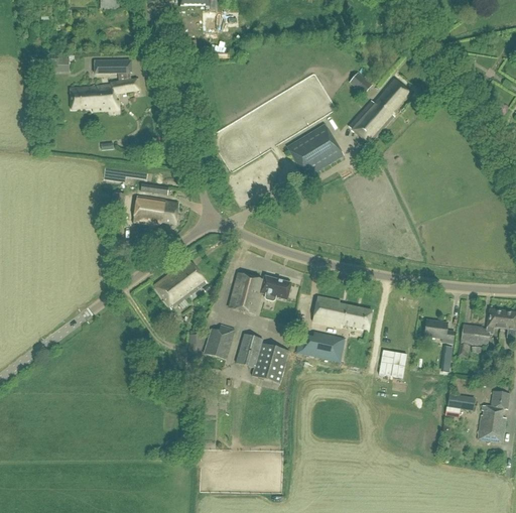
[(99,0),(99,9),(119,9),(118,0),(99,0)]
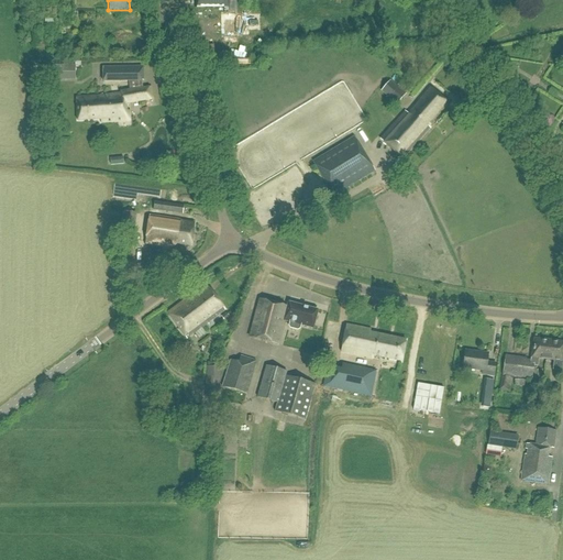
[(191,1),(191,6),(220,8),(220,35),(246,35),(246,29),(258,29),(258,13),(230,13),(230,0),(194,0),(194,1),(191,1)]
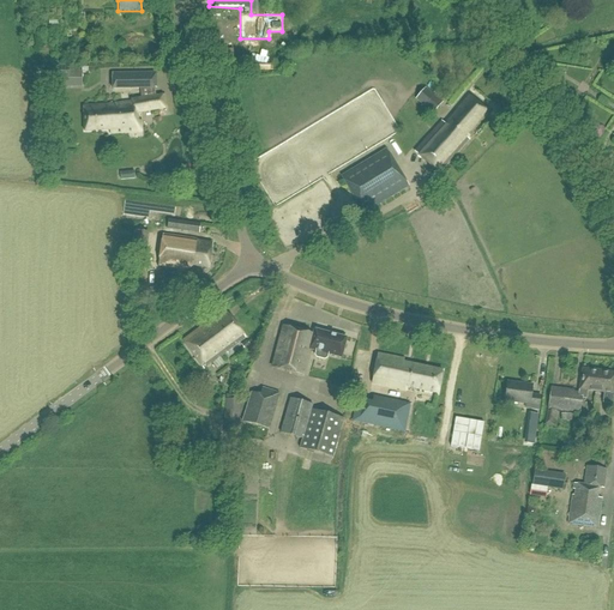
[(82,68),(46,68),(46,84),(82,84),(82,68)]
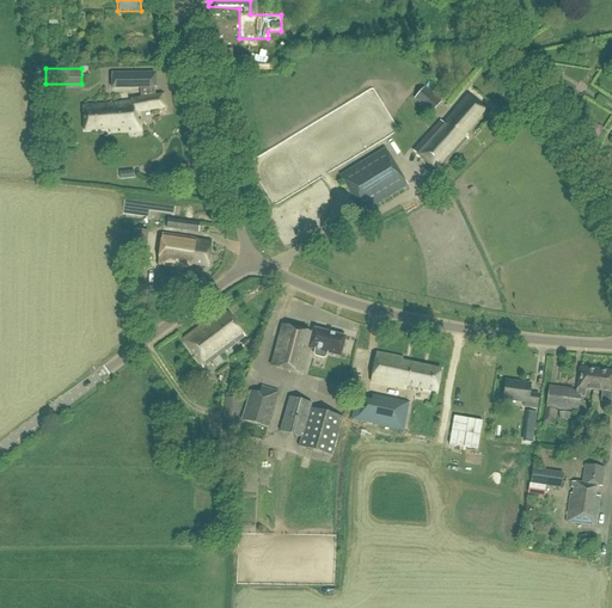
[(157,85),(157,68),(111,71),(111,86),(135,85),(136,85),(136,86),(139,86),(141,94),(130,96),(130,98),(108,100),(108,102),(84,102),(84,127),(110,126),(110,130),(142,128),(141,118),(138,118),(136,110),(166,105),(164,92),(160,93),(160,91),(154,92),(153,85),(157,85)]
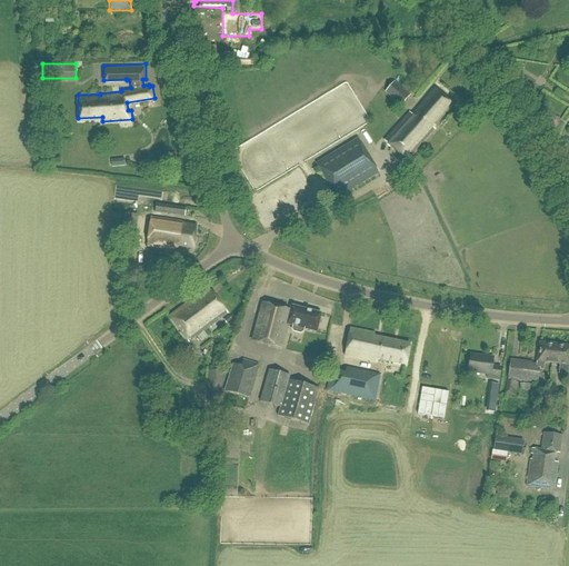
[(410,92),(395,79),(385,90),(401,103),(410,92)]
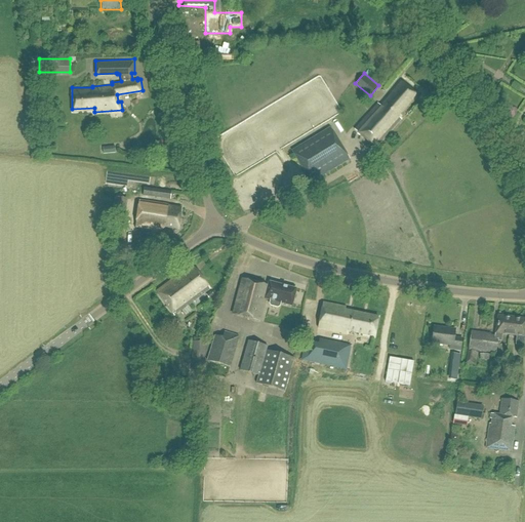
[(416,91),(402,79),(380,103),(377,101),(355,126),(375,145),(401,117),(397,114),(416,91)]
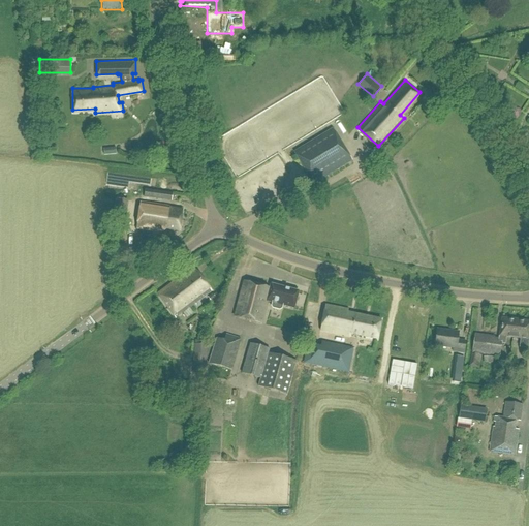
[(352,158),(333,126),(293,150),(313,182),(352,158)]
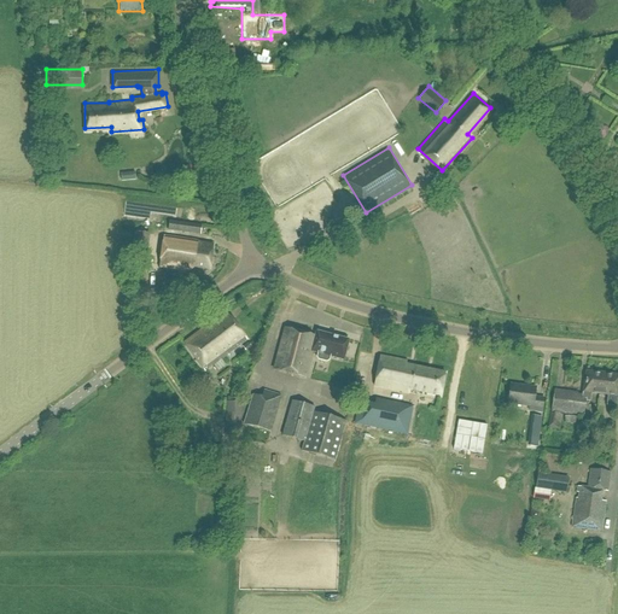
[(202,222),(170,217),(168,228),(199,233),(202,222)]
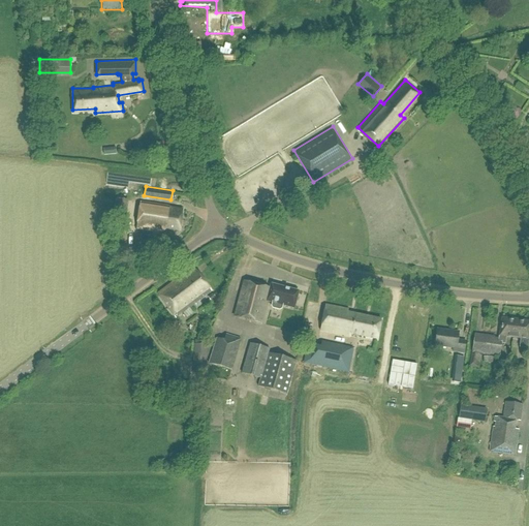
[(127,197),(115,196),(114,209),(117,209),(115,218),(124,219),(127,197)]
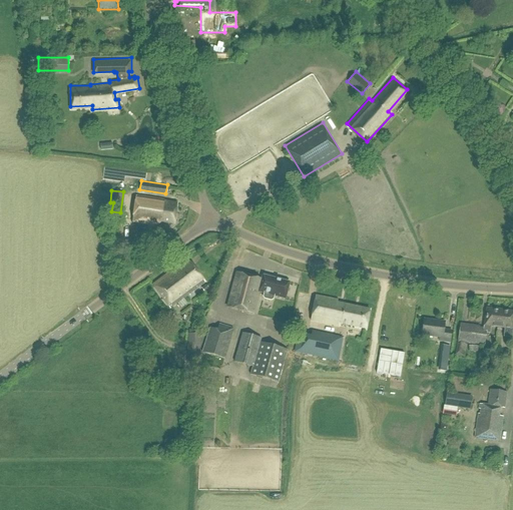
[(165,198),(136,194),(132,220),(157,223),(162,220),(174,222),(177,201),(164,199),(165,198)]
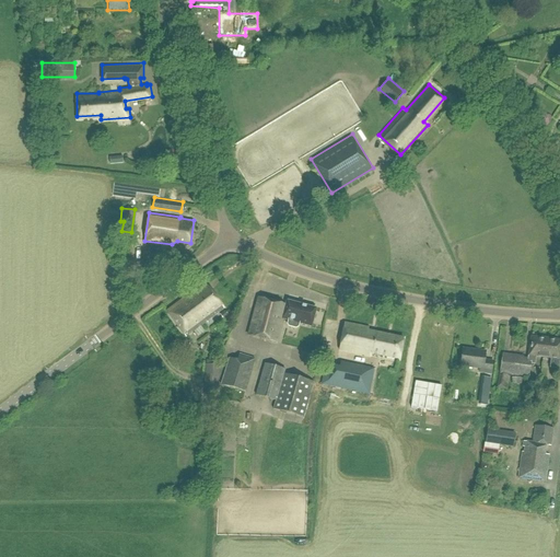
[(223,306),(205,280),(166,309),(186,335),(194,328),(198,334),(205,329),(200,324),(223,306)]
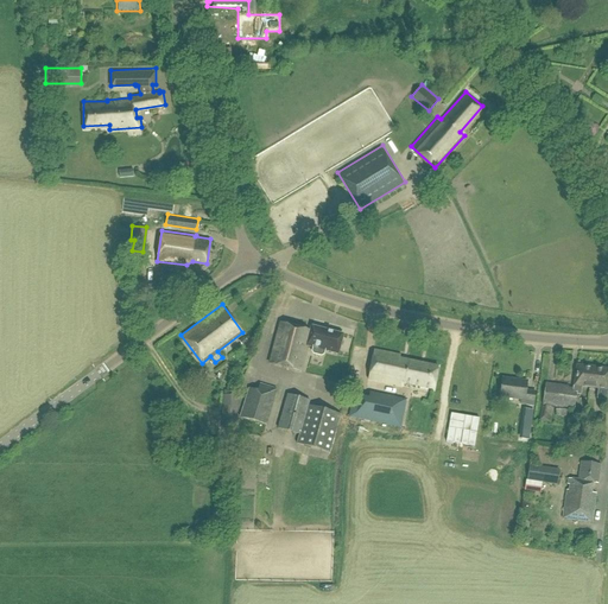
[(306,344),(310,329),(280,320),(270,360),(301,368),(306,344)]
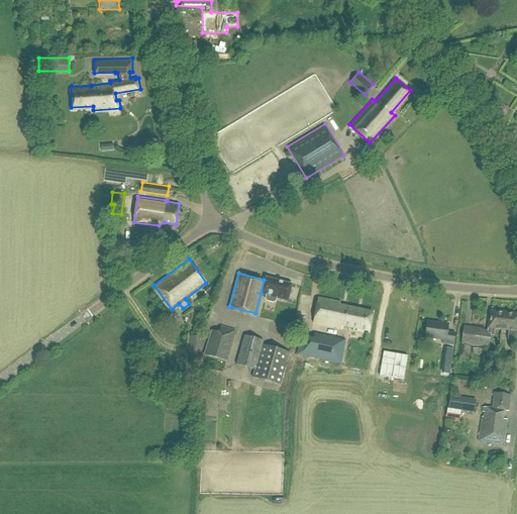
[(265,276),(264,280),(261,293),(265,294),(264,298),(265,300),(272,302),(275,301),(276,297),(288,300),(292,283),(265,276)]
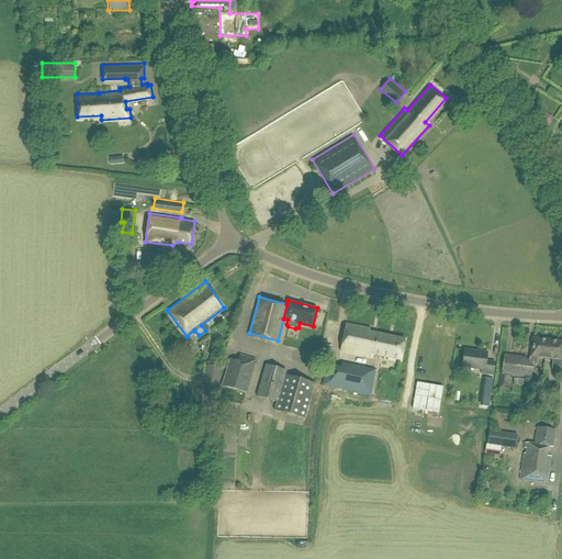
[(369,327),(345,322),(339,349),(371,355),(371,353),(400,358),(404,337),(368,330),(369,327)]
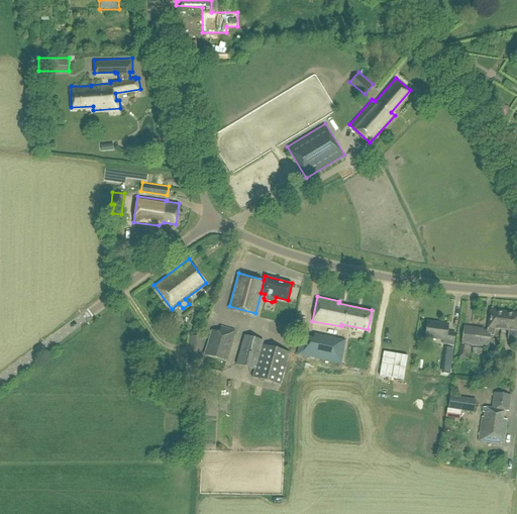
[(516,311),(490,308),(488,328),(491,328),(490,333),(493,334),(494,327),(502,328),(501,333),(508,334),(508,337),(515,338),(516,319),(516,311)]
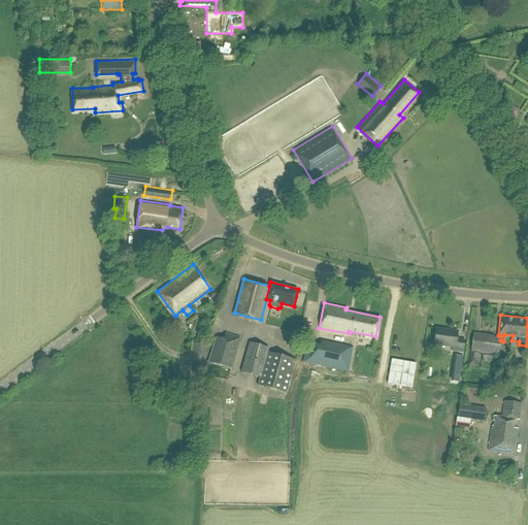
[(458,329),(436,326),(434,342),(452,346),(452,349),(463,350),(464,338),(457,337),(458,329)]
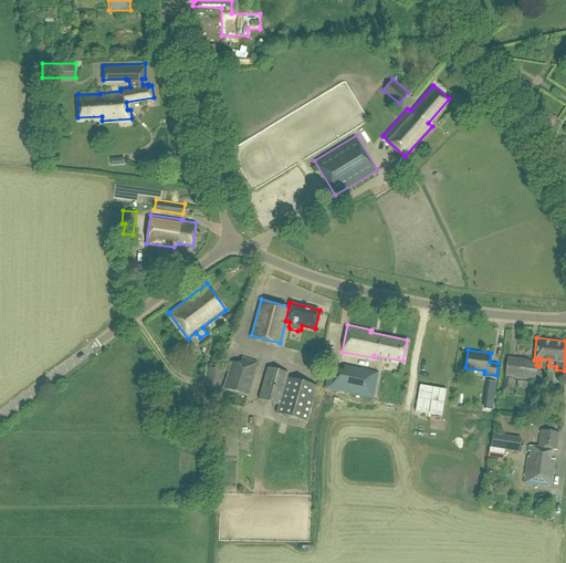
[(537,360),(534,360),(528,358),(528,357),(507,354),(504,375),(534,378),(535,375),(536,365),(537,360)]
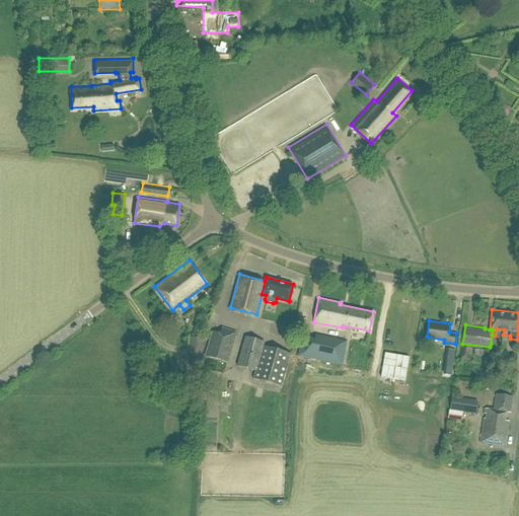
[(236,330),(220,326),(219,332),(212,329),(205,355),(227,361),(236,330)]
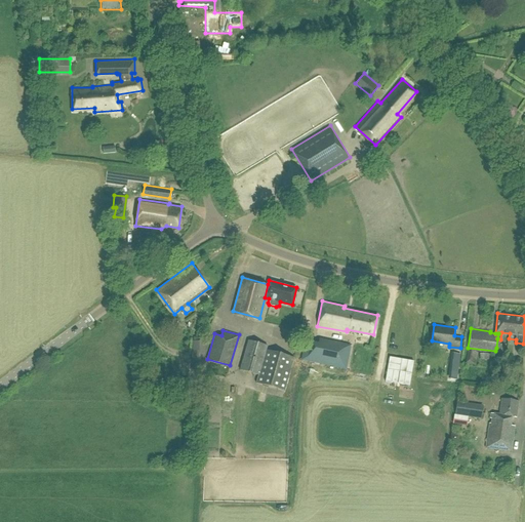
[(351,344),(318,336),(317,342),(306,339),(301,357),(346,367),(351,344)]
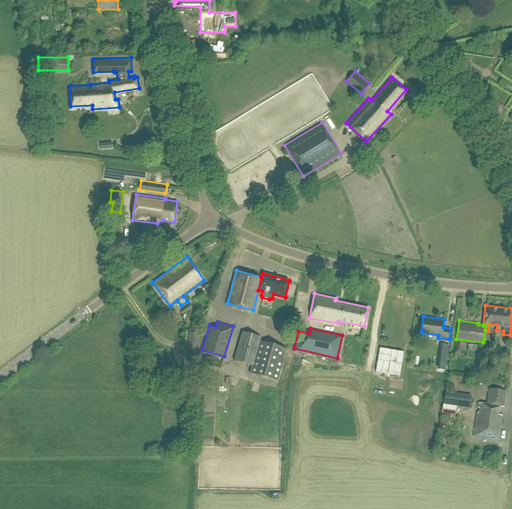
[(260,336),(242,330),(234,358),(252,364),(249,371),(277,379),(286,347),(259,339),(260,336)]
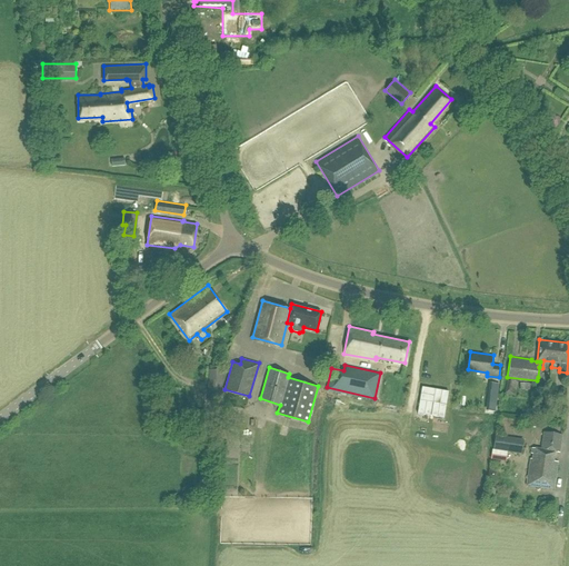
[(223,368),(209,368),(208,389),(222,390),(223,368)]
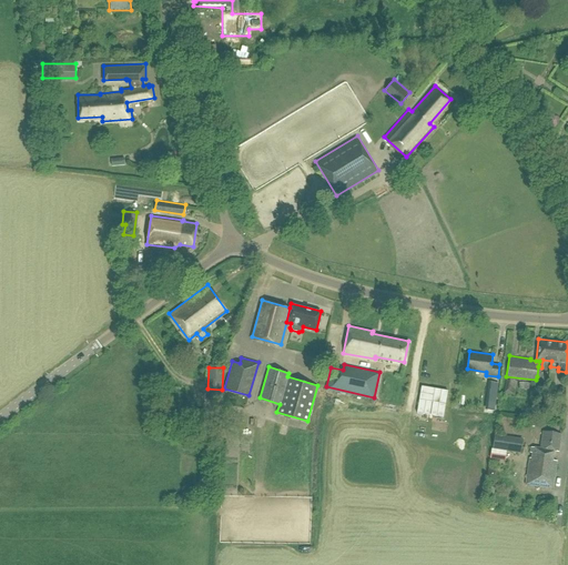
[(516,379),(506,376),(504,391),(514,392),(516,379)]
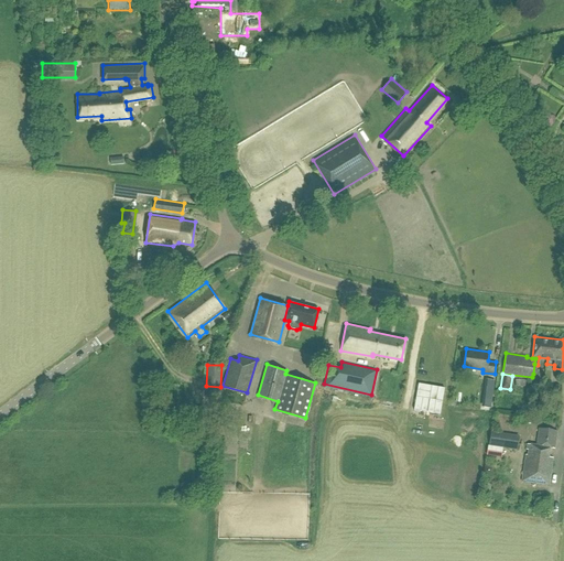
[(418,381),(413,408),(440,412),(444,386),(418,381)]
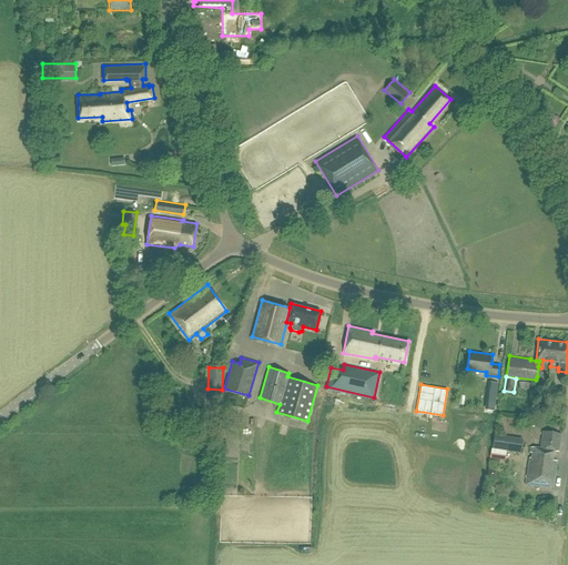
[(560,432),(543,430),(540,446),(530,445),(526,482),(553,486),(557,458),(553,458),(554,450),(558,450),(560,432)]
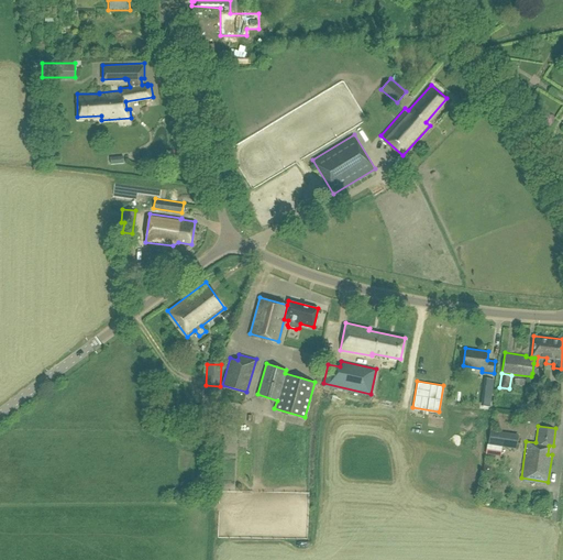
[(507,436),(490,434),(487,453),(505,456),(507,436)]
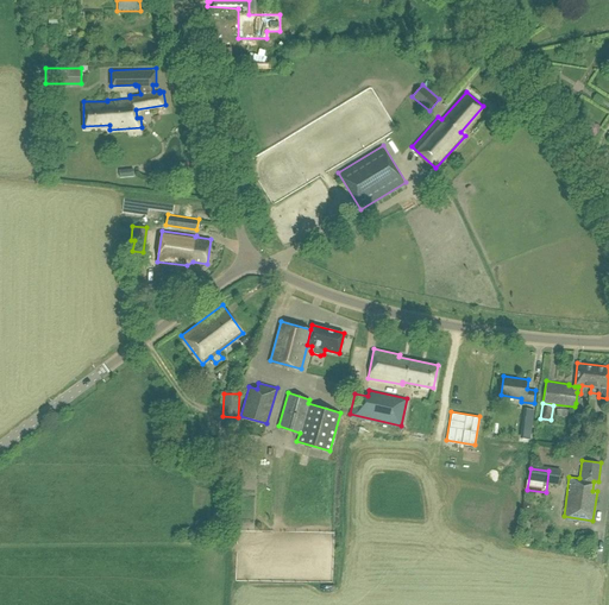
[(270,509),(270,498),(261,497),(261,509),(270,509)]
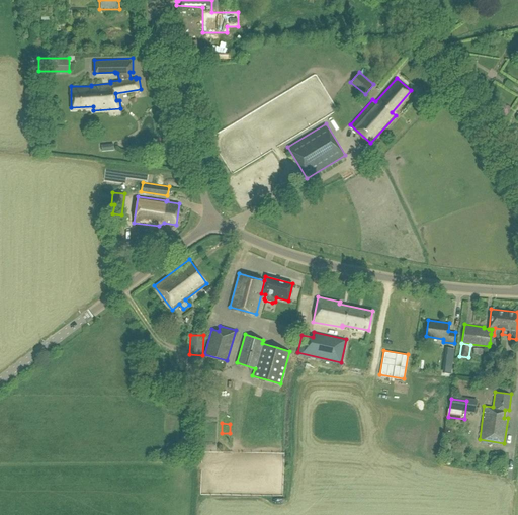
[(447,426),(446,433),(453,434),(454,427),(447,426)]
